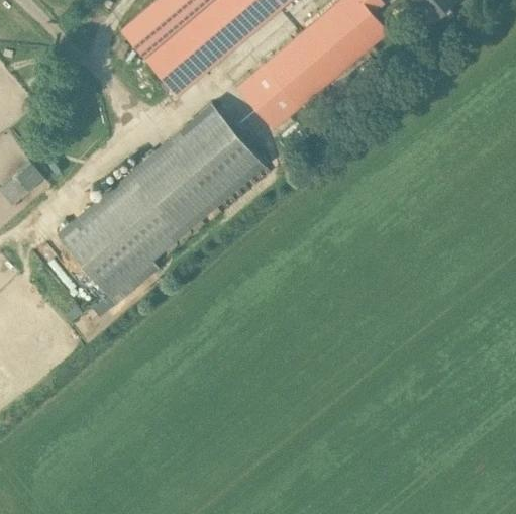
[(160,0),(121,33),(141,57),(177,98),(292,0),(160,0)]
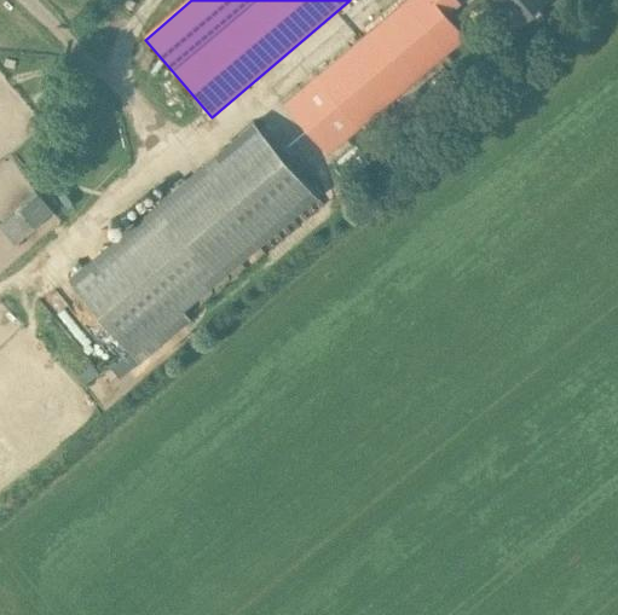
[(437,0),(406,0),(284,105),(327,155),(463,40),(433,4),(437,0)]
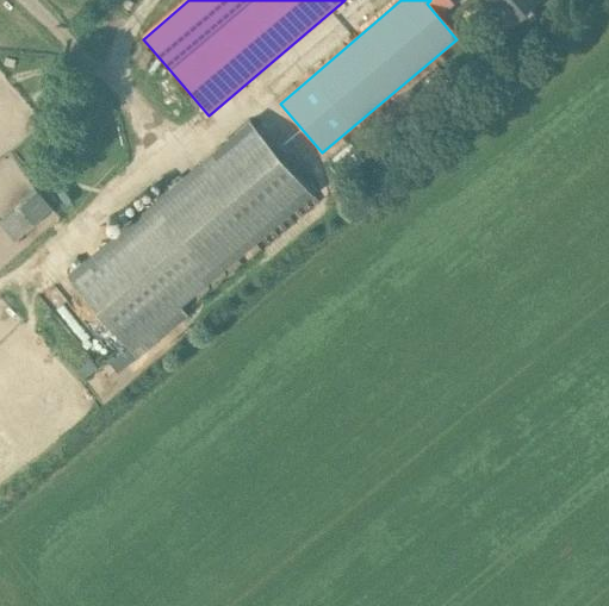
[(485,0),(508,26),(539,0),(485,0)]
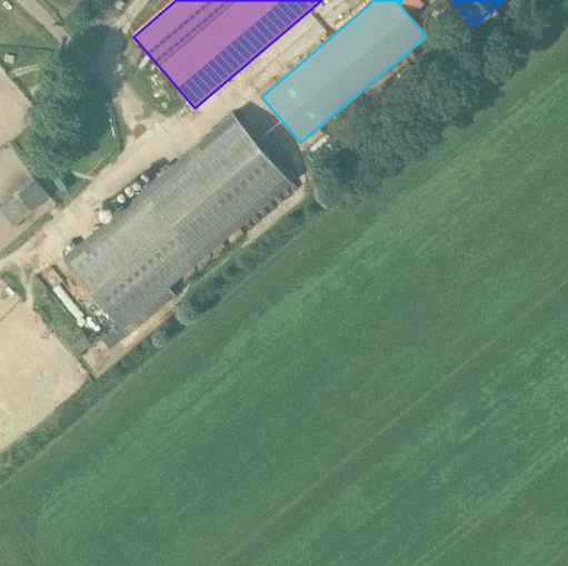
[(297,191),(232,116),(62,259),(127,336),(297,191)]
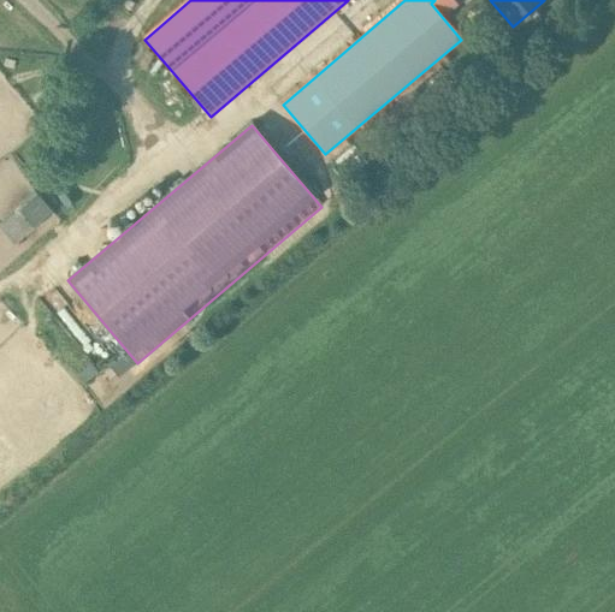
[(347,179),(365,164),(350,147),(332,162),(347,179)]
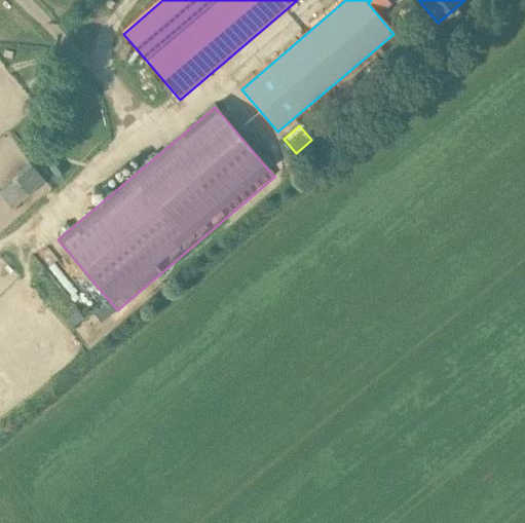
[(30,167),(13,181),(27,196),(43,184),(30,167)]
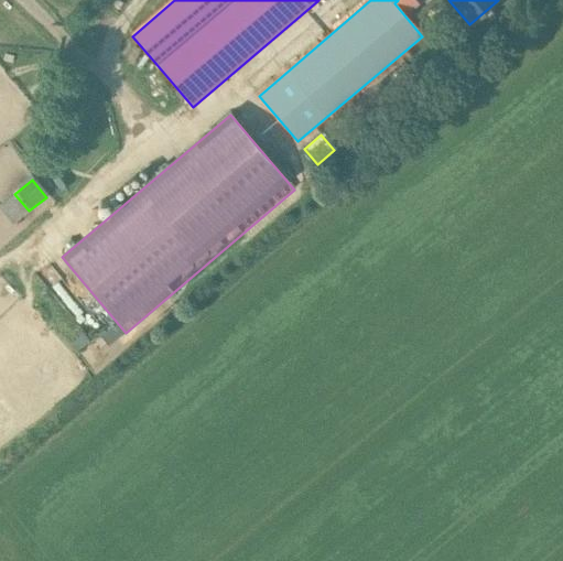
[(83,336),(73,344),(78,351),(88,343),(83,336)]
